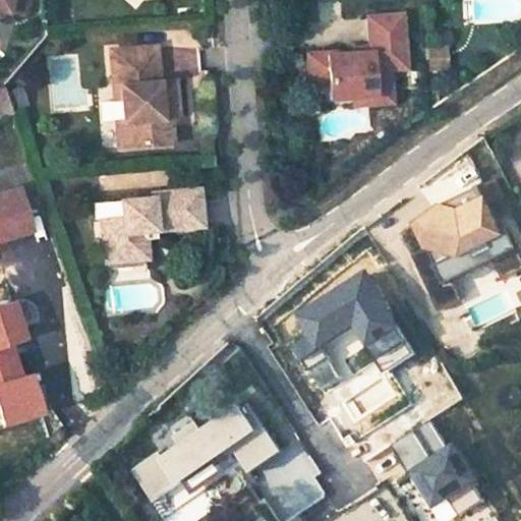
[(0,0),(0,12),(10,15),(13,0),(0,0)]
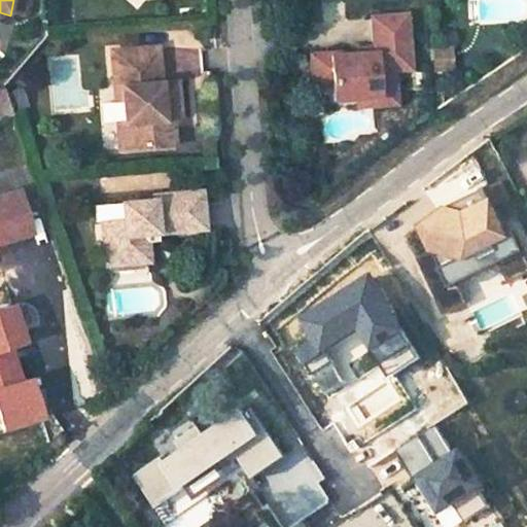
[(372,55),(309,59),(310,91),(327,91),(328,101),(354,99),(375,98),(374,92),(393,91),(392,72),(410,72),(407,16),(371,18),(372,55)]
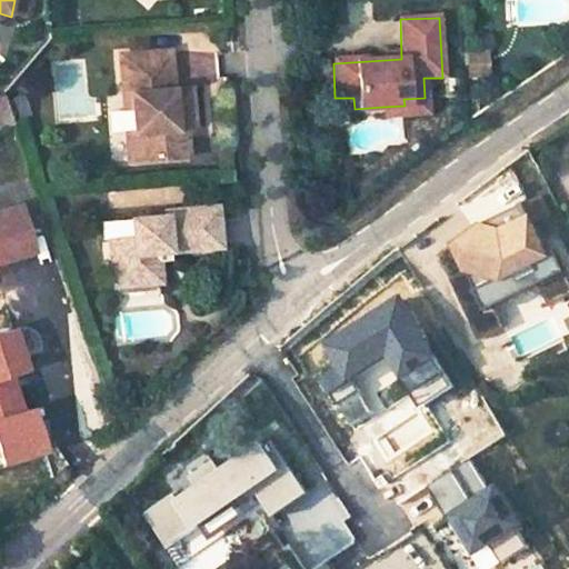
[(133,97),(136,135),(128,136),(129,163),(180,159),(178,131),(195,113),(193,92),(170,95),(169,80),(168,52),(122,57),(126,98),(133,97)]
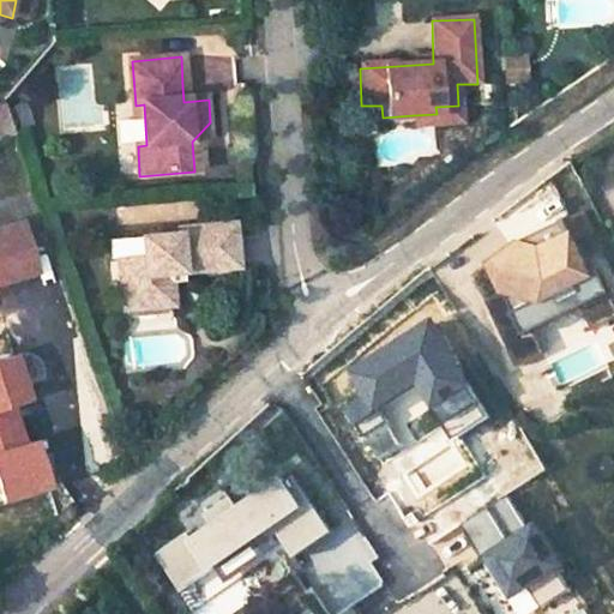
[(524,67),(500,68),(501,92),(525,91),(524,67)]
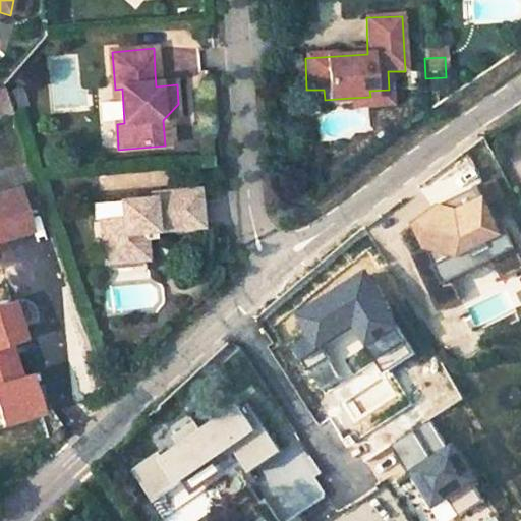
[(3,88),(0,88),(0,117),(11,114),(3,88)]
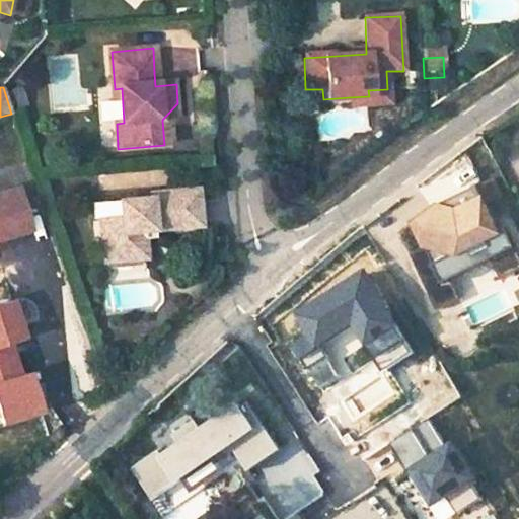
[(115,89),(117,124),(124,123),(122,88),(115,89)]
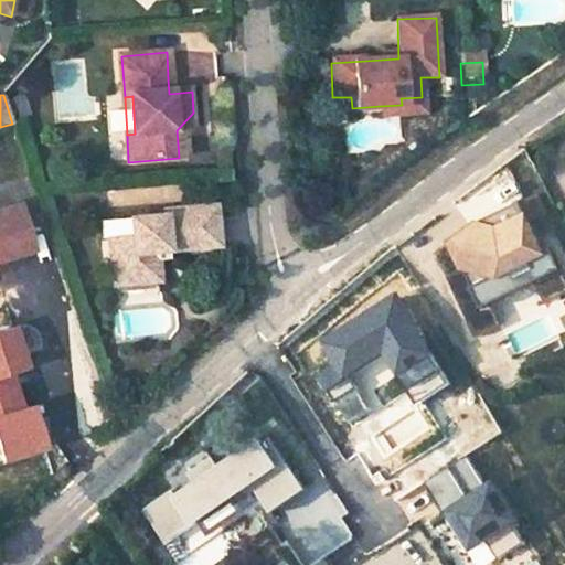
[(380,115),(416,113),(423,113),(422,97),(401,98),(402,105),(380,106),(380,115)]
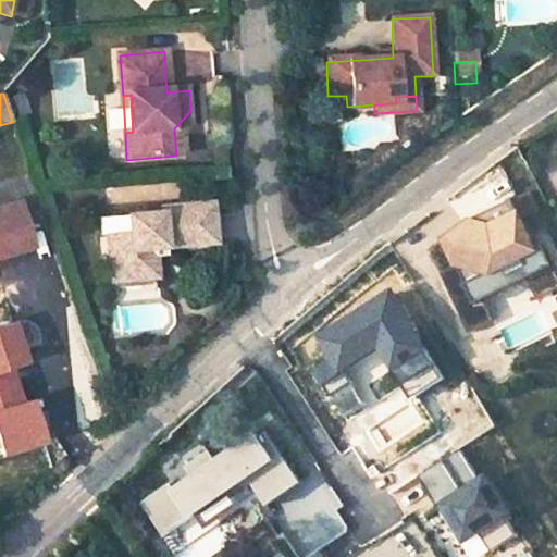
[(186,155),(184,126),(192,120),(190,111),(174,128),(176,156),(186,155)]
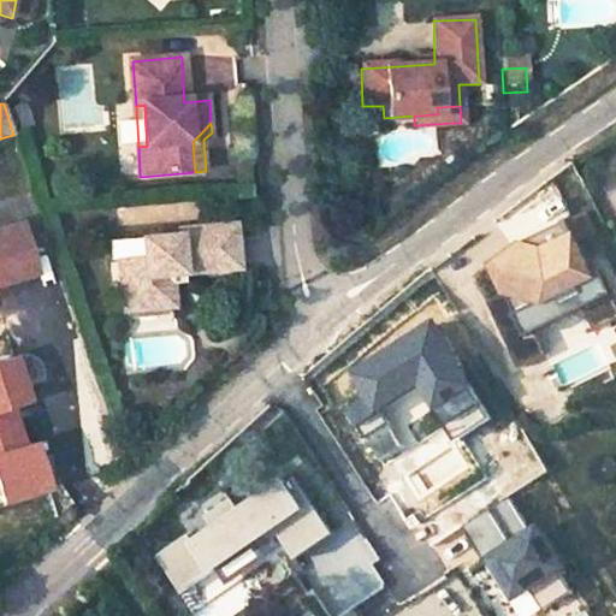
[(593,224),(582,203),(520,236),(490,262),(503,289),(485,298),(520,365),(548,349),(525,306),(558,289),(570,311),(584,303),(594,325),(615,314),(615,294),(600,265),(593,270),(575,234),(593,224)]
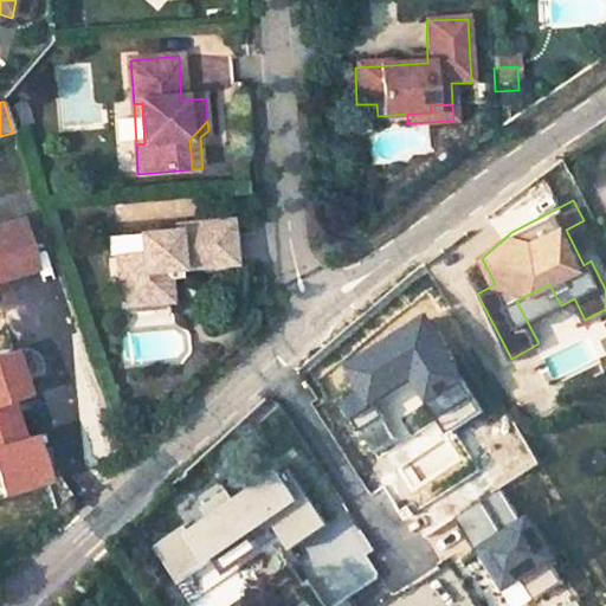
[(19,220),(0,225),(0,278),(34,269),(19,220)]
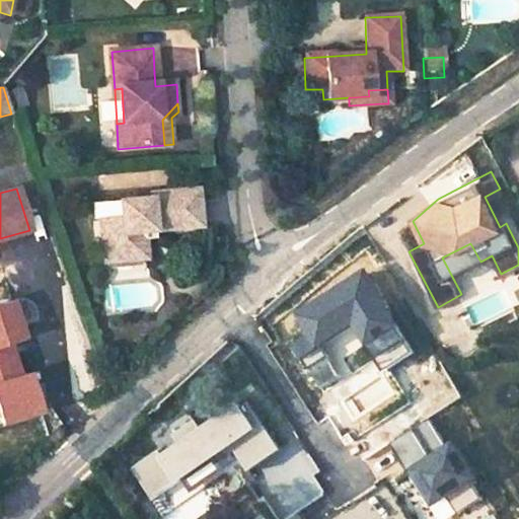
[(150,201),(119,203),(120,218),(110,219),(100,231),(101,251),(114,262),(133,261),(145,247),(144,232),(200,228),(198,193),(150,196),(150,201)]
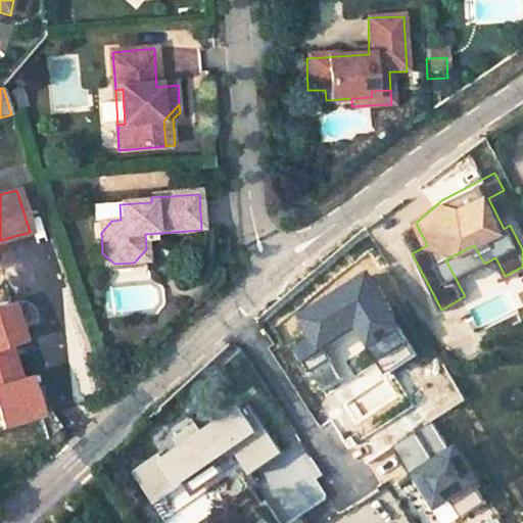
[(379,432),(347,394),(289,439),(313,469),(339,447),(346,457),(379,432)]
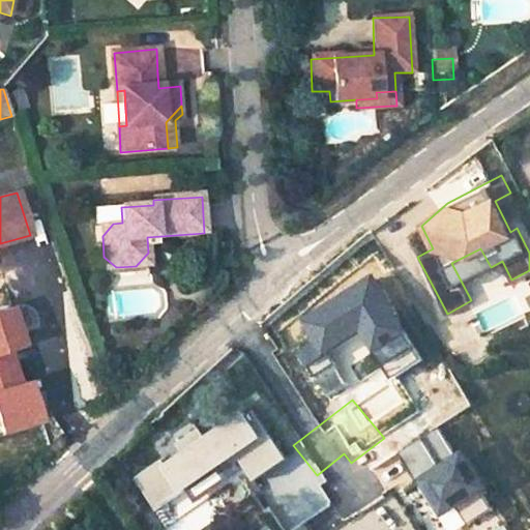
[(179,449),(134,479),(167,529),(187,529),(289,465),(251,406),(203,436),(198,428),(175,442),(179,449)]
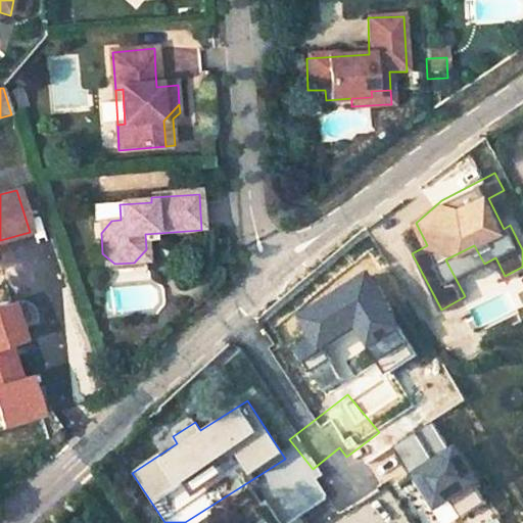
[(27,456),(19,433),(4,438),(6,444),(11,461),(27,456)]
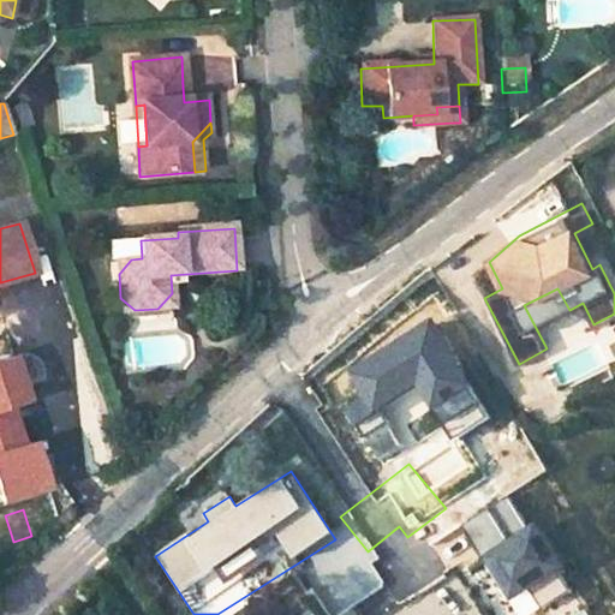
[(0,545),(13,542),(7,523),(0,525),(0,545)]
